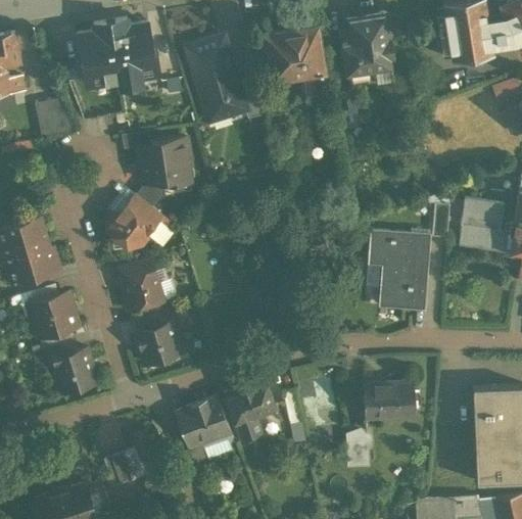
[(484,0),(458,0),(441,3),(452,61),(493,54),(492,46),(516,43),(505,16),(488,18),(484,0)]
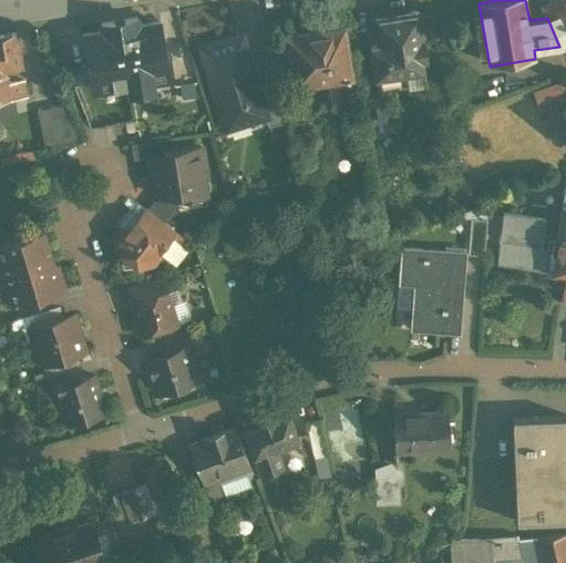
[(565,0),(554,0),(542,6),(547,18),(559,47),(565,60),(565,0)]
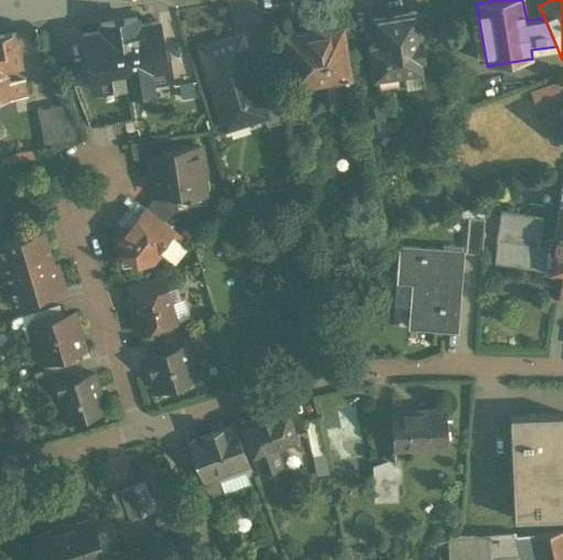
[(144,15),(118,20),(118,21),(103,23),(105,32),(111,72),(120,70),(142,66),(147,97),(177,92),(172,61),(169,61),(161,17),(160,13),(144,17),(144,15)]
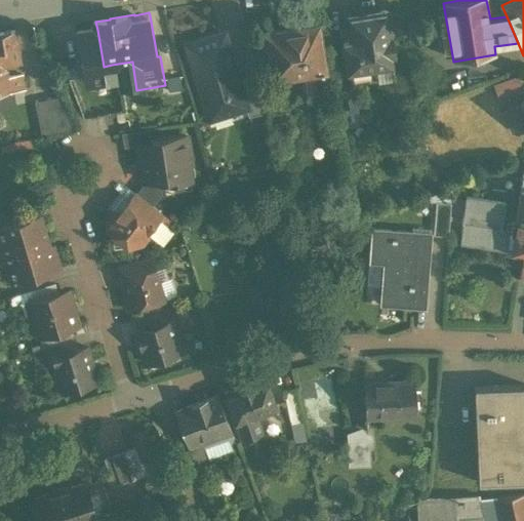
[(379,16),(347,22),(349,34),(343,35),(345,45),(343,45),(349,80),(355,79),(356,84),(370,81),(368,71),(396,67),(394,57),(395,56),(394,52),(396,50),(395,42),(392,40),(390,23),(391,19),(390,15),(385,12),(379,16)]
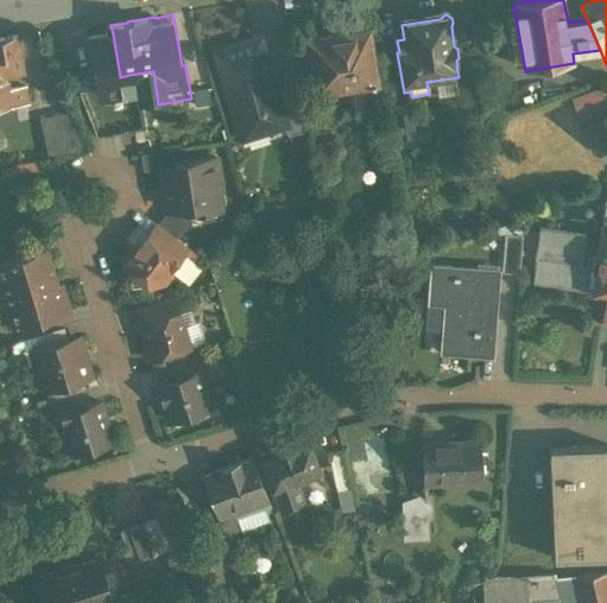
[(355,31),(342,29),(328,36),(329,37),(308,40),(316,91),(352,86),(356,113),(380,108),(367,30),(355,32),(355,31)]
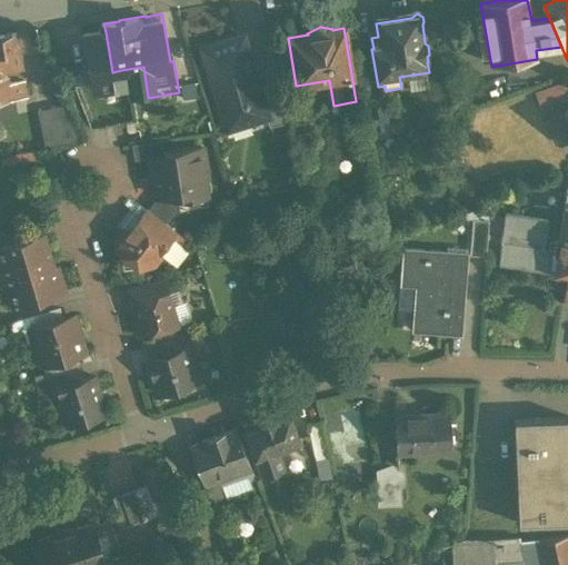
[(106,32),(77,37),(78,40),(66,42),(69,63),(72,62),(77,82),(80,82),(83,101),(126,95),(121,70),(112,72),(106,32)]
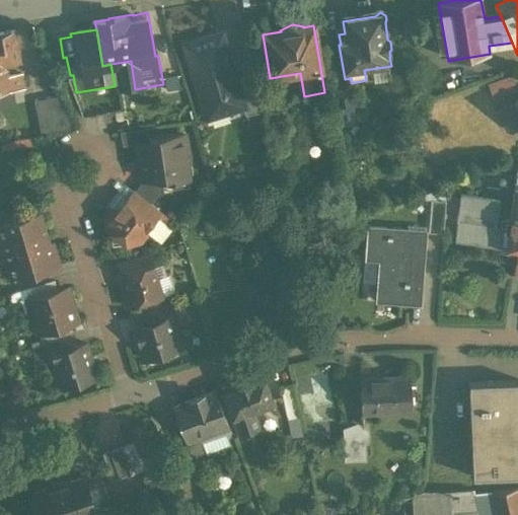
[(15,33),(0,35),(0,68),(2,68),(20,65),(15,33)]
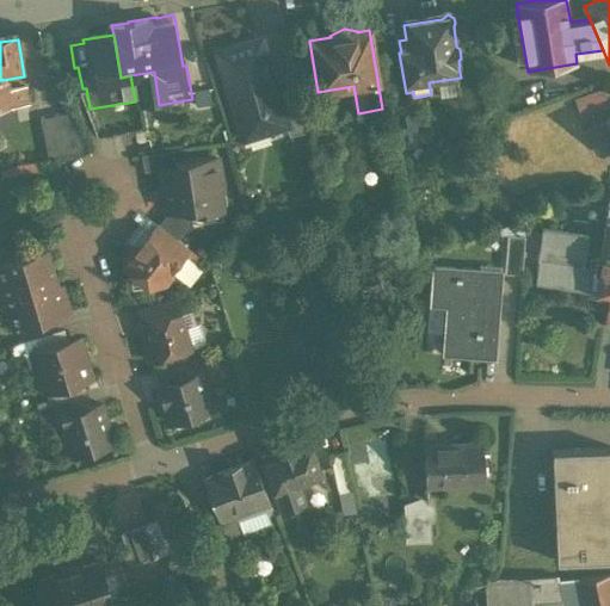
[(262,43),(219,56),(226,79),(227,78),(230,88),(229,88),(242,133),(266,125),(269,134),(287,129),(288,128),(279,98),(262,43)]
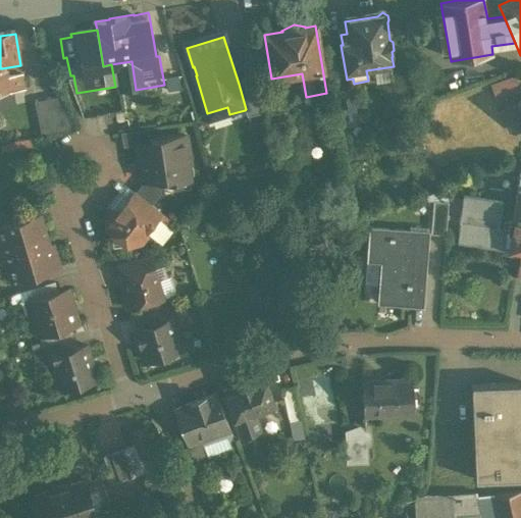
[(2,68),(0,68),(0,96),(10,95),(7,73),(3,73),(2,68)]
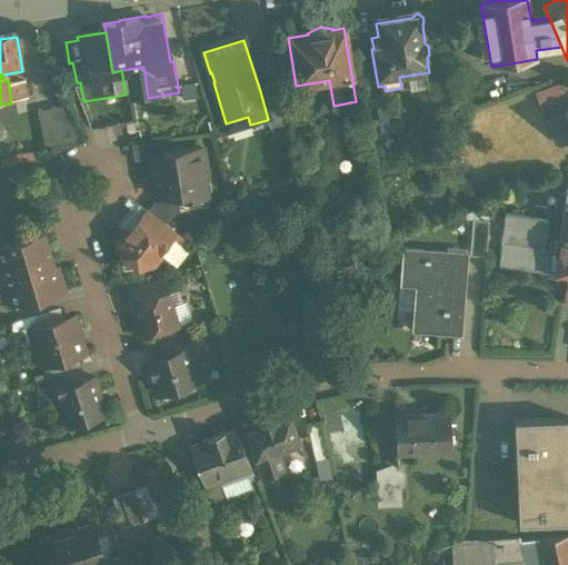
[(567,85),(536,96),(541,111),(567,101),(567,85)]
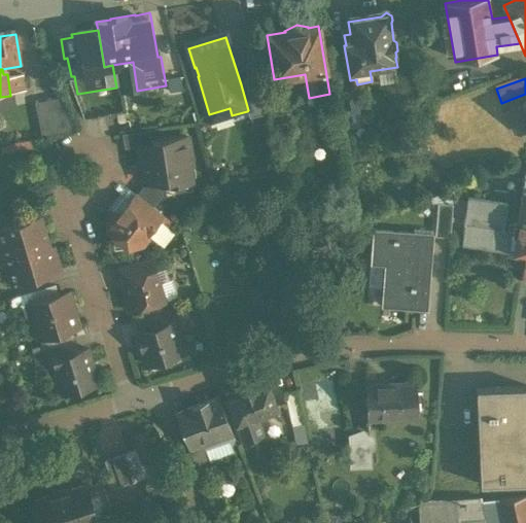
[(258,80),(241,84),(248,110),(247,111),(250,120),(267,116),(264,103),(258,80)]
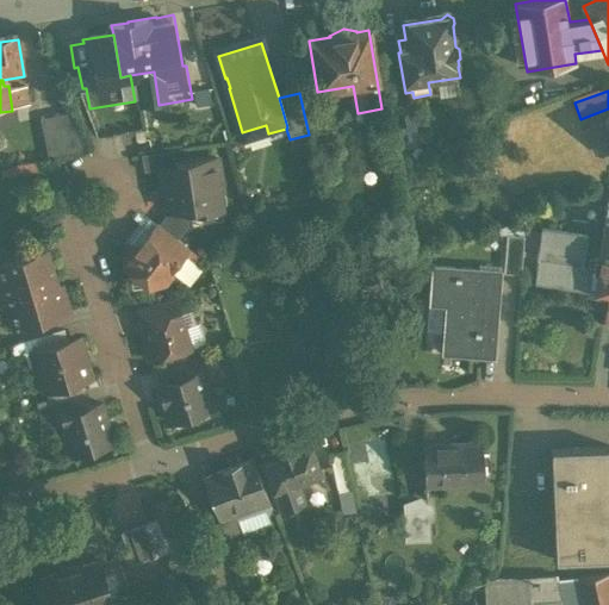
[(412,107),(393,110),(401,149),(418,145),(412,107)]
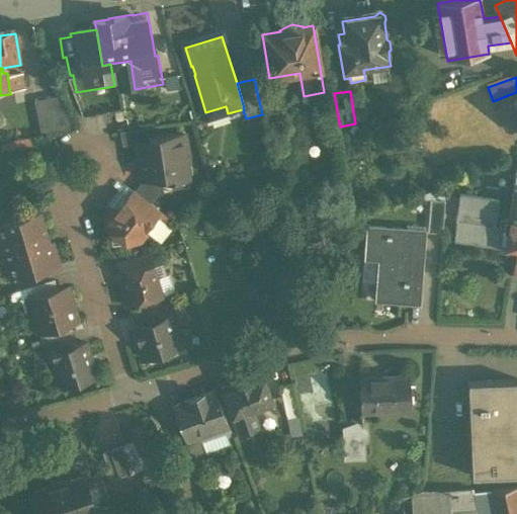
[(63,97),(34,103),(41,139),(76,130),(63,97)]
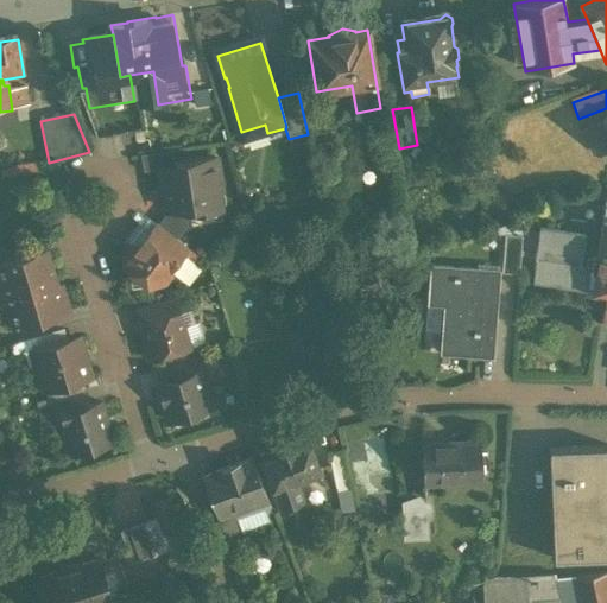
[(323,114),(304,119),(308,134),(313,151),(330,146),(323,114)]
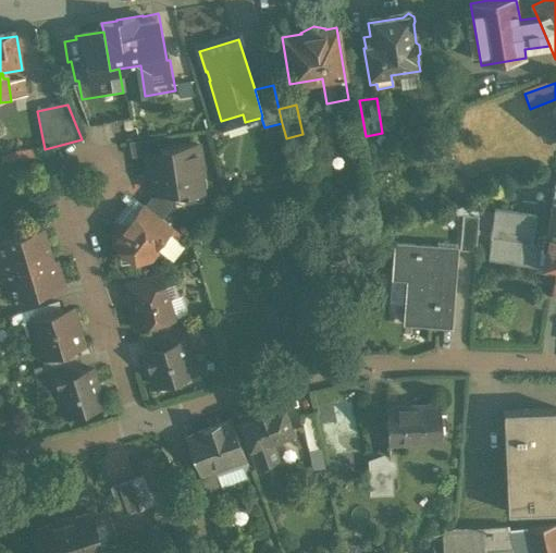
[(198,148),(161,154),(159,142),(130,146),(132,160),(147,158),(150,177),(153,177),(156,195),(172,193),(172,199),(202,195),(200,177),(204,177),(198,148)]
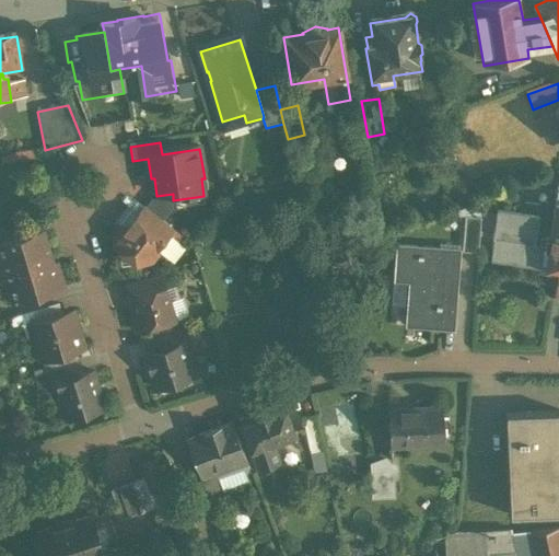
[(558,193),(557,194),(548,248),(495,241),(491,263),(548,273),(558,274),(558,193)]
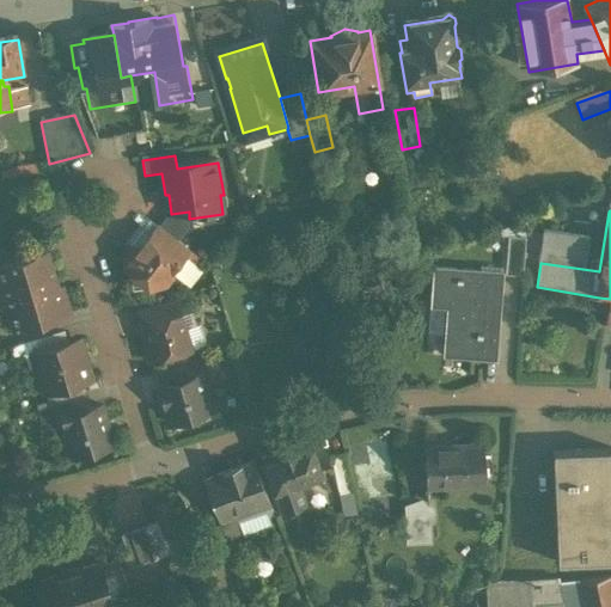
[(189,252),(159,228),(150,240),(179,263),(189,252)]
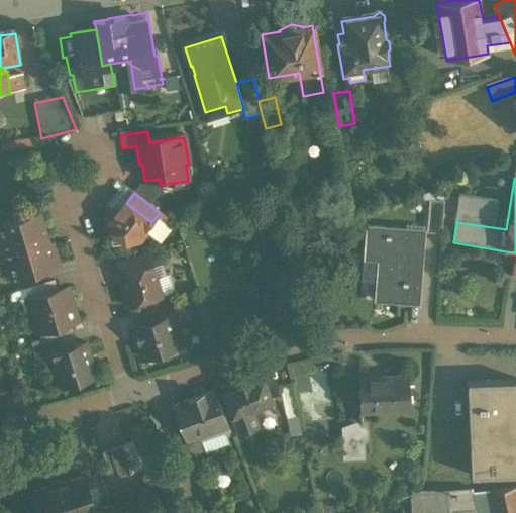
[(444,203),(430,202),(427,233),(441,235),(444,203)]
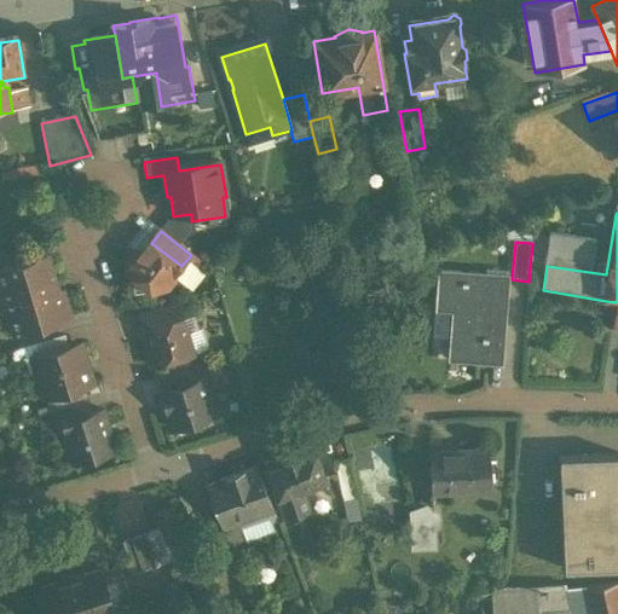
[(182,266),(151,243),(144,253),(130,254),(125,260),(127,273),(132,278),(134,295),(168,291),(174,283),(173,277),(182,266)]
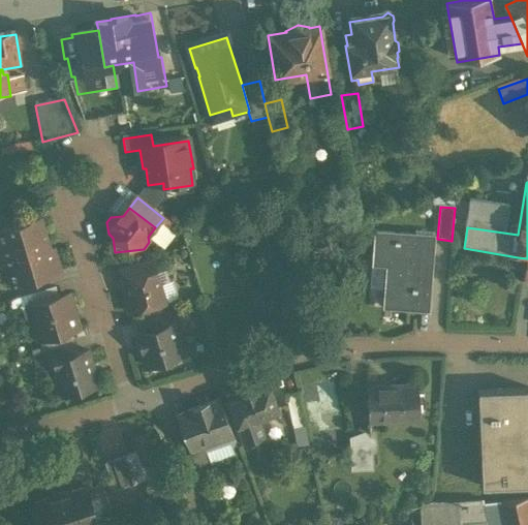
[(39,219),(0,230),(0,244),(4,259),(0,260),(0,261),(5,260),(13,288),(61,274),(54,250),(50,251),(39,219)]
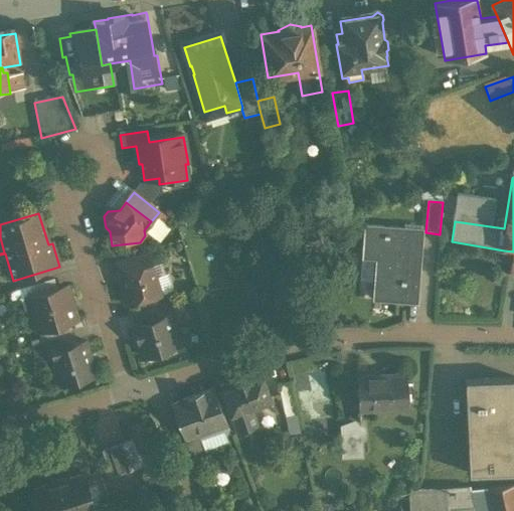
[(422,231),(366,227),(364,253),(382,256),(379,301),(416,304),(422,231)]
